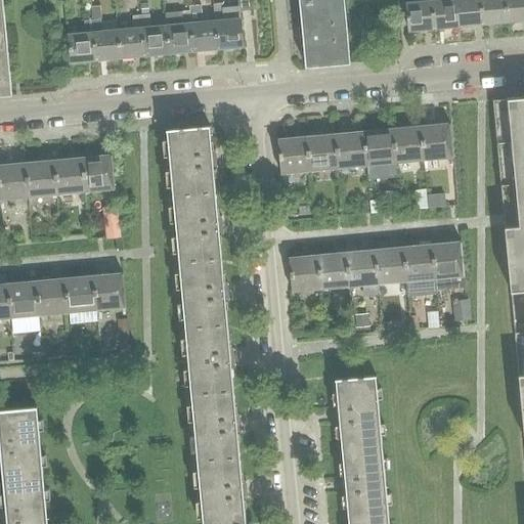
[(237,0),(238,11),(253,9),(252,0),(237,0)]
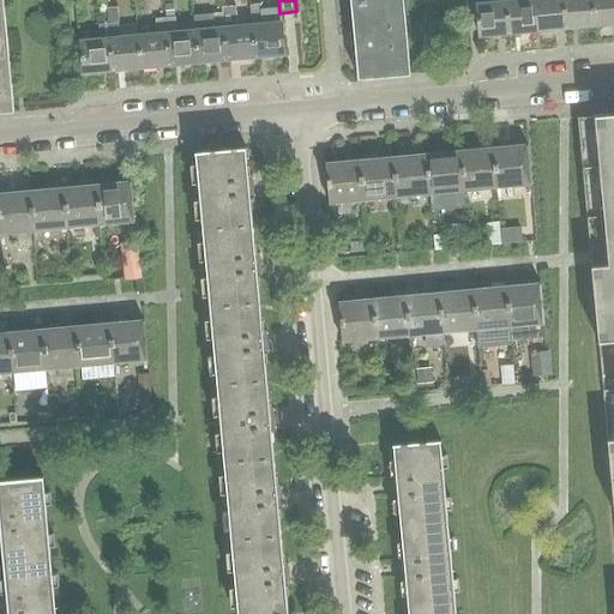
[(410,76),(409,74),(402,0),(377,0),(351,2),(359,80),(410,76)]
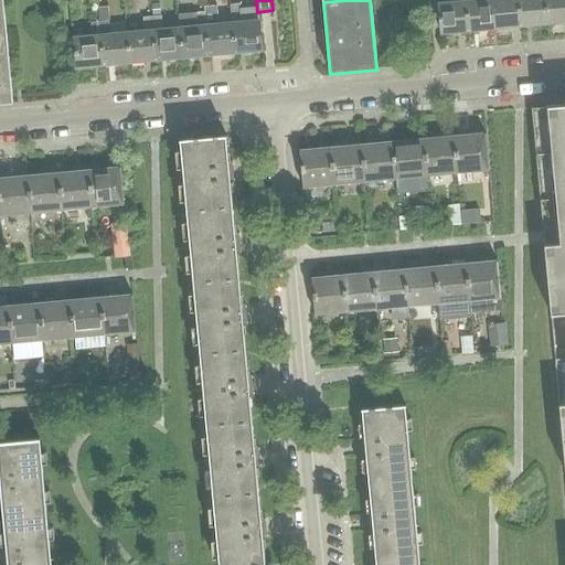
[(441,34),(467,32),(464,0),(455,0),(456,2),(438,4),(441,34)]
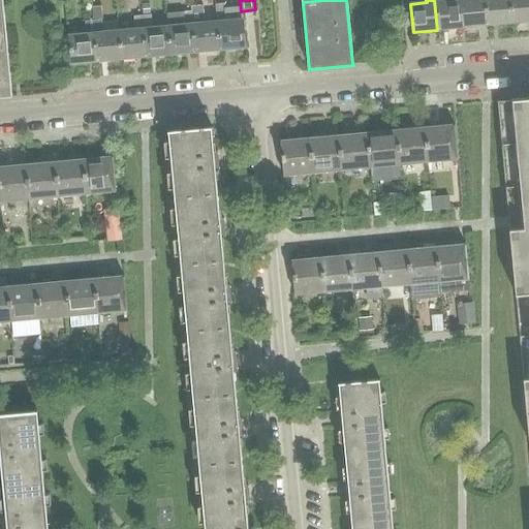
[(434,0),(437,30),(462,28),(460,0),(434,0)]
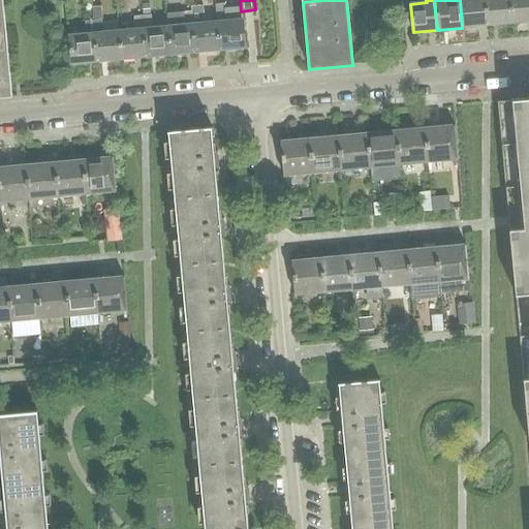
[(460,0),(462,28),(488,26),(485,0),(460,0)]
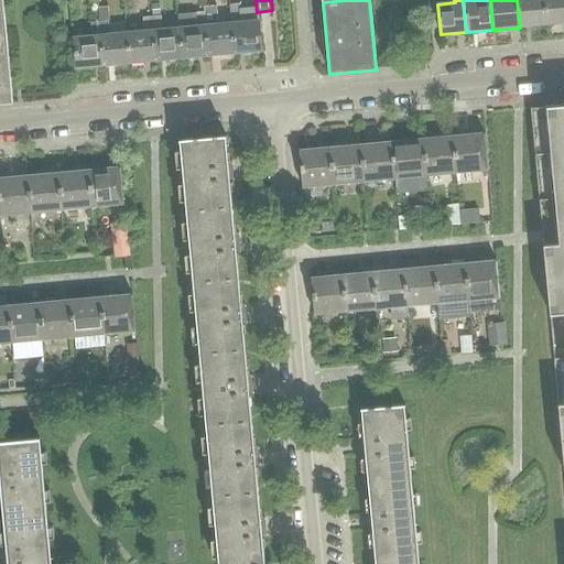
[(517,0),(520,28),(546,24),(543,0),(517,0)]
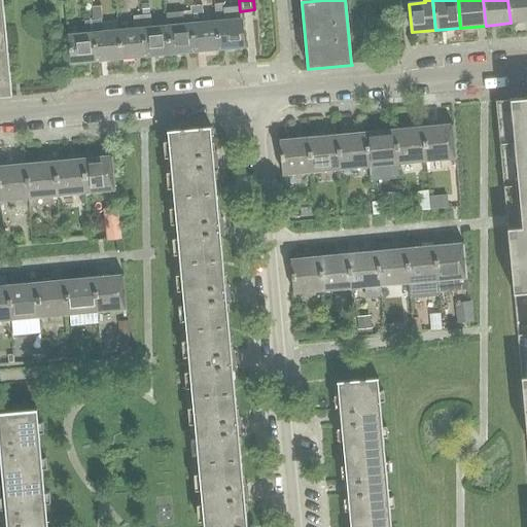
[(526,0),(507,0),(511,23),(526,21),(526,0)]
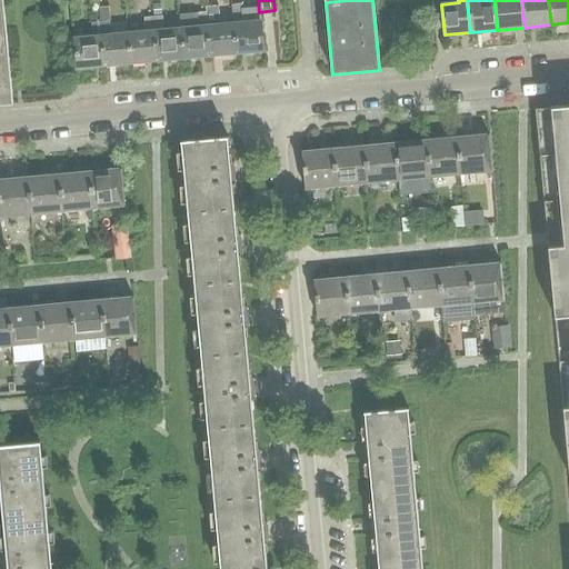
[(109,7),(99,8),(100,21),(109,21),(110,20),(109,7)]
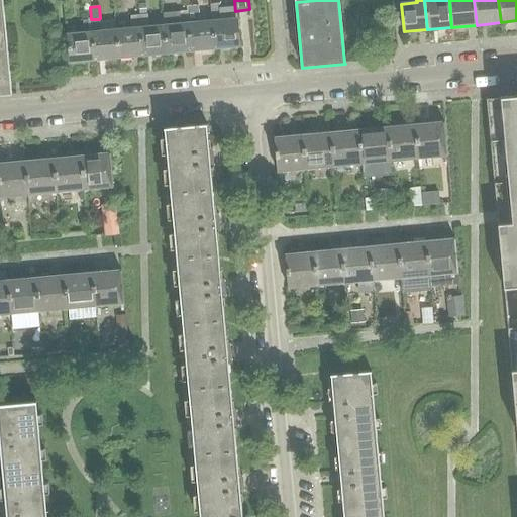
[(210,9),(211,21),(214,49),(239,47),(236,19),(220,21),(219,9),(210,9)]
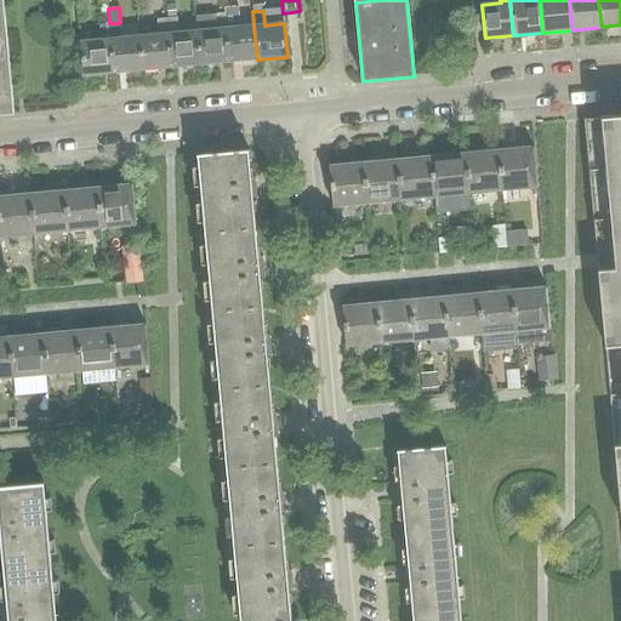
[(216,29),(197,30),(199,64),(229,62),(224,13),(215,15),(216,29)]
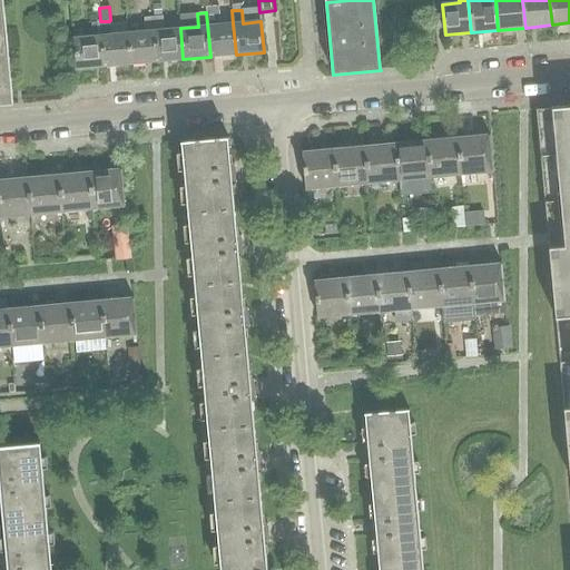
[(215,12),(206,12),(210,57),(236,55),(233,23),(216,26),(215,12)]
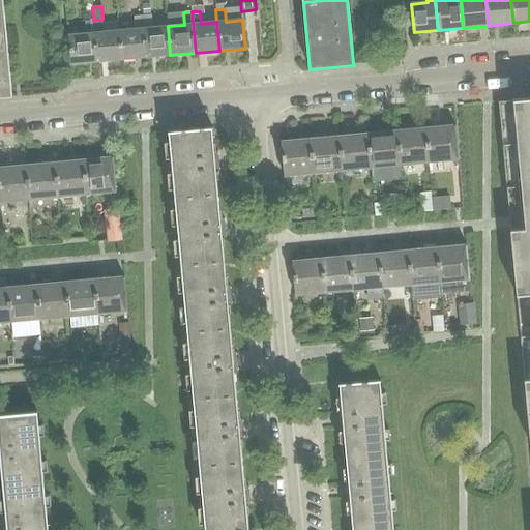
[(170,55),(168,26),(152,28),(150,16),(150,15),(142,16),(146,57),(170,55)]
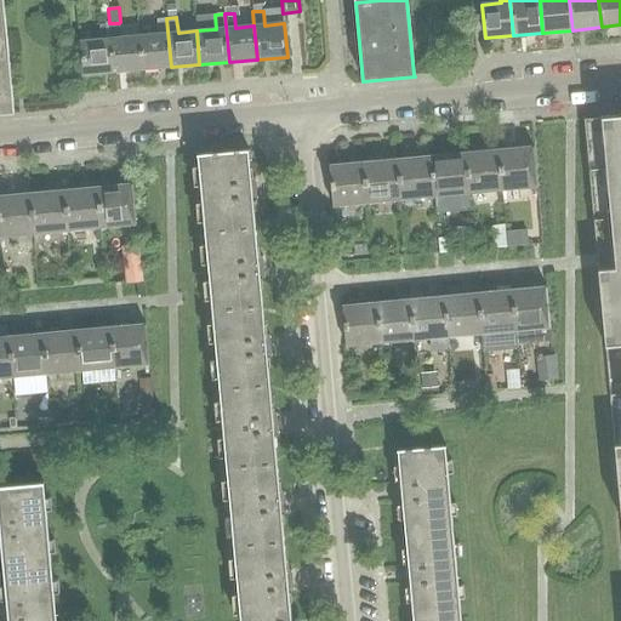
[(166,18),(157,20),(158,34),(140,36),(142,70),(171,67),(166,18)]
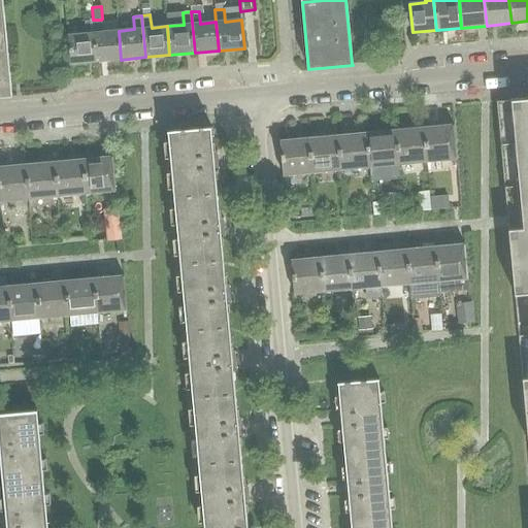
[(93,20),(93,21),(97,62),(121,60),(119,31),(102,32),(101,20),(93,20)]
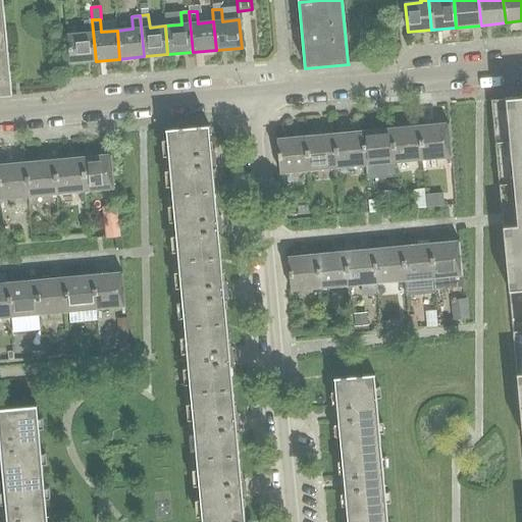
[(96,61),(92,20),(84,20),(85,33),(68,35),(70,63),(96,61)]
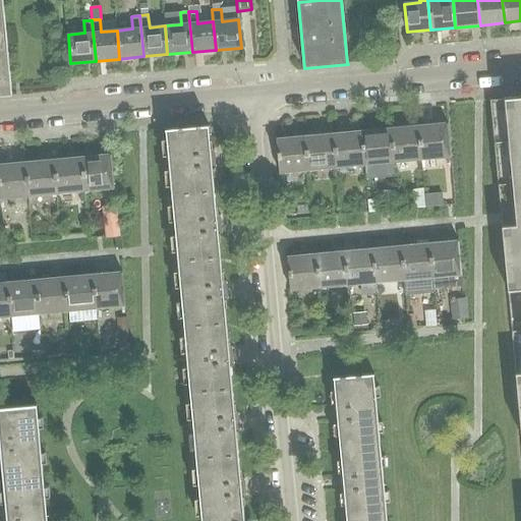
[(0,96),(11,95),(5,30),(0,30),(0,96)]
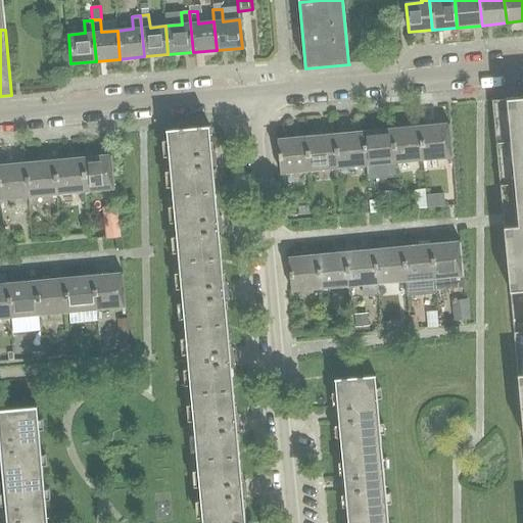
[(522,97),(491,100),(522,438),(522,97)]
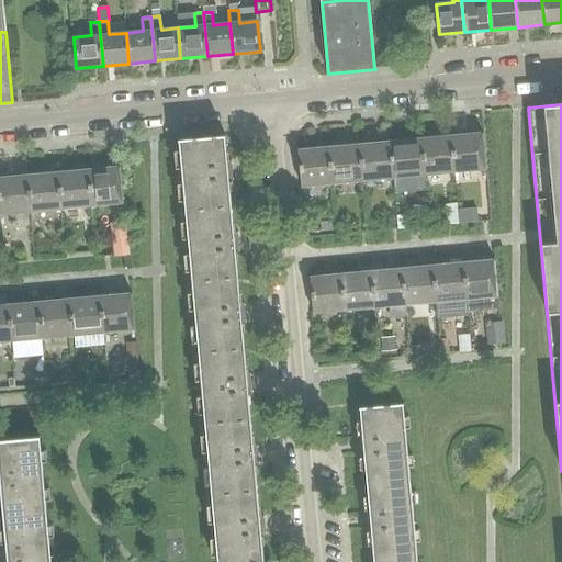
[(483,134),(451,136),(454,172),(486,169),(483,134)]
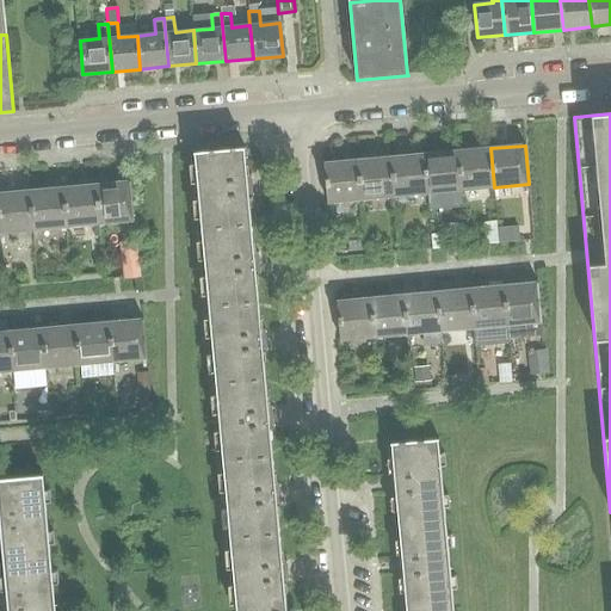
[(193,153),(201,229),(252,226),(245,148),(193,153)]
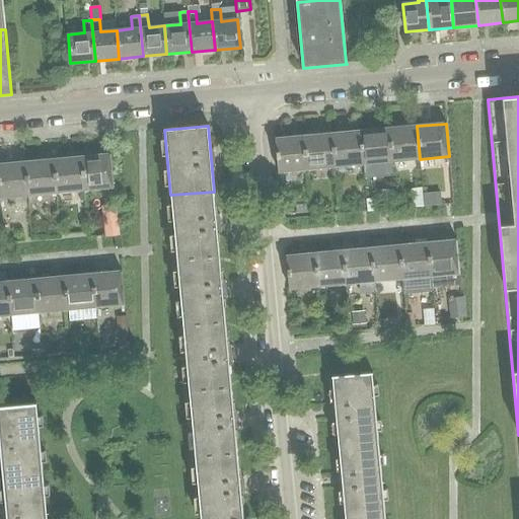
[(391,162),(420,159),(417,126),(388,129),(391,162)]
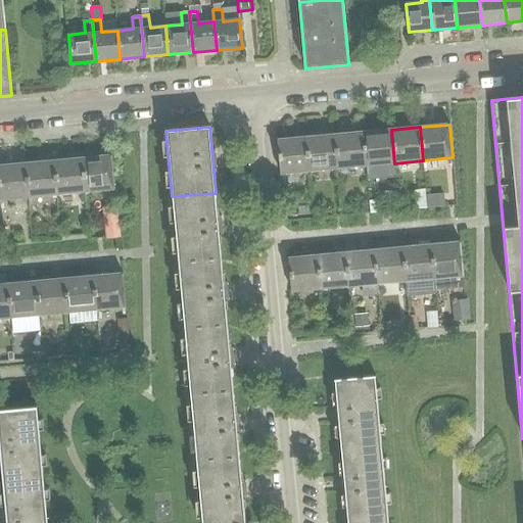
[(366,165),(394,163),(391,130),(363,133),(366,165)]
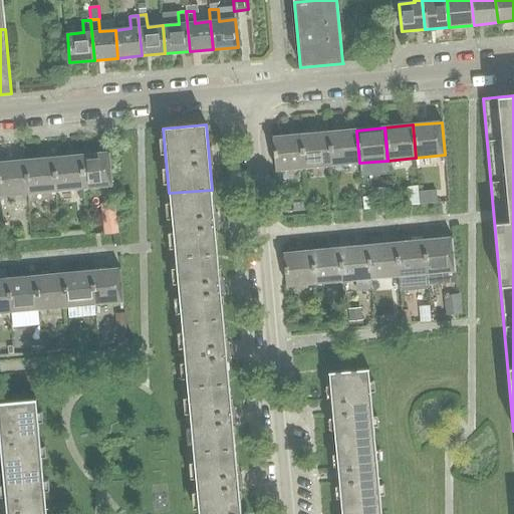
[(331,166),(359,163),(356,131),(328,133),(331,166)]
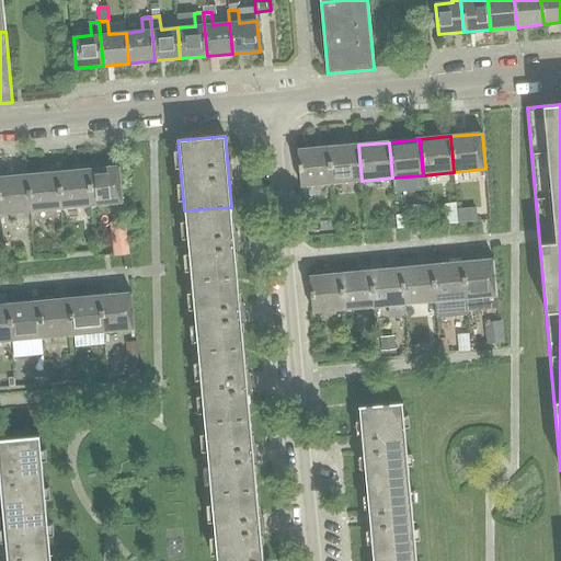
[(331,183),(362,181),(358,145),(328,148),(331,183)]
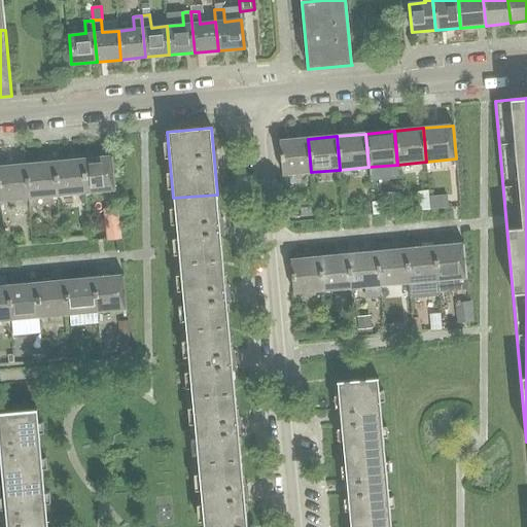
[(282,175),(311,172),(308,139),(279,141),(282,175)]
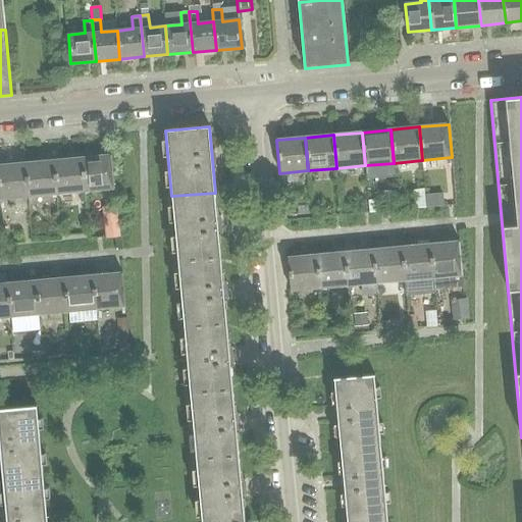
[(83,158),(86,192),(114,189),(111,156),(83,158)]
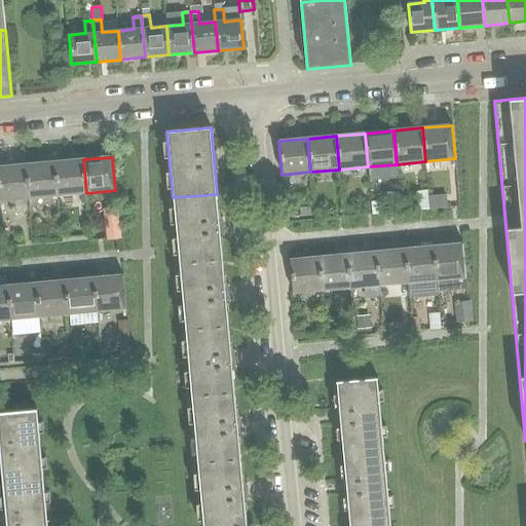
[(54,162),(58,195),(86,193),(83,159),(54,162)]
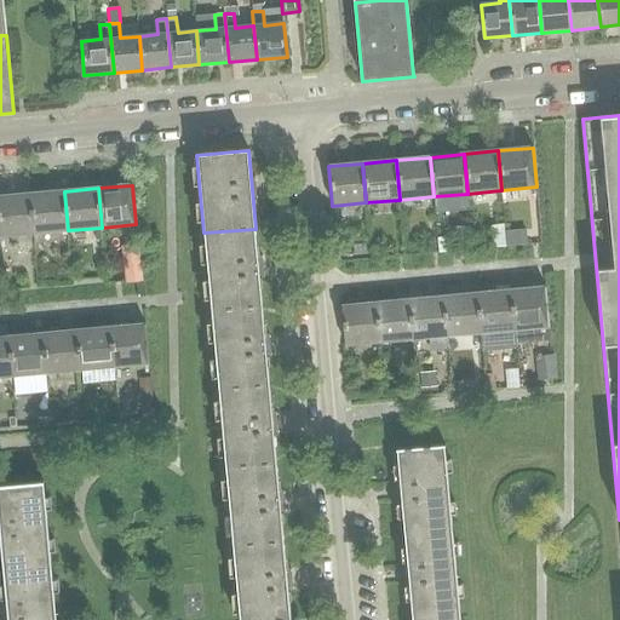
[(30,194),(34,234),(68,230),(64,191),(30,194)]
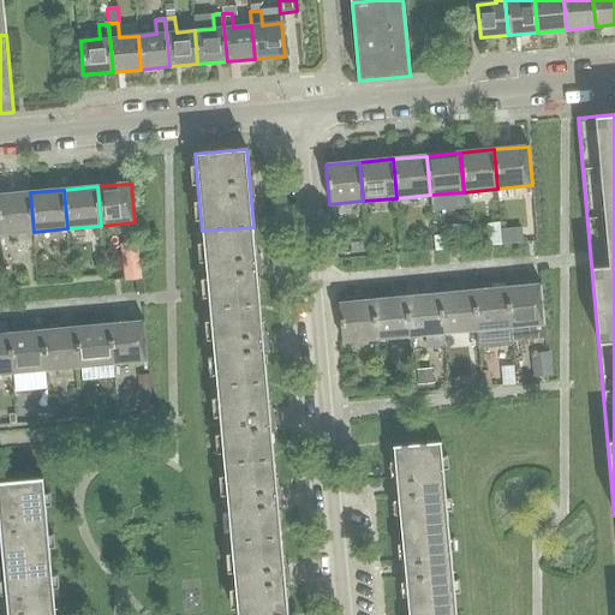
[(0,195),(0,233),(0,234),(34,232),(30,192),(0,195)]
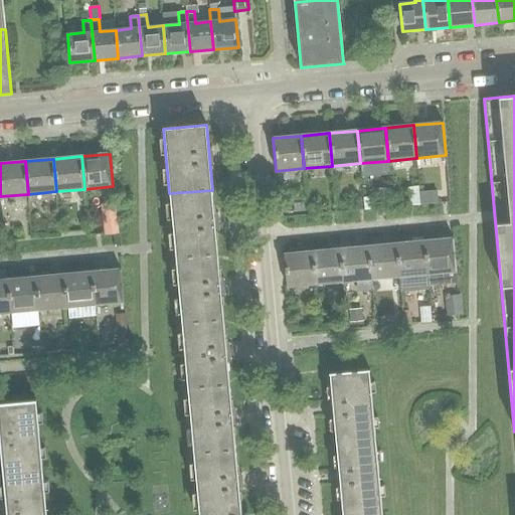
[(218,254),(212,190),(169,193),(175,259),(218,254)]
